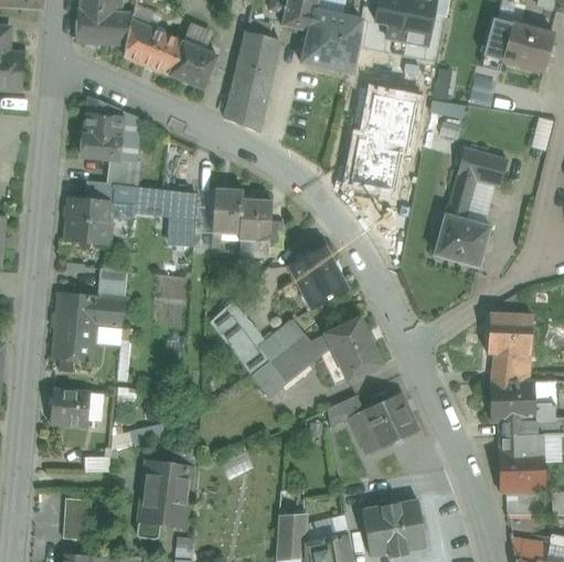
[(80,0),(80,8),(113,10),(113,0),(80,0)]
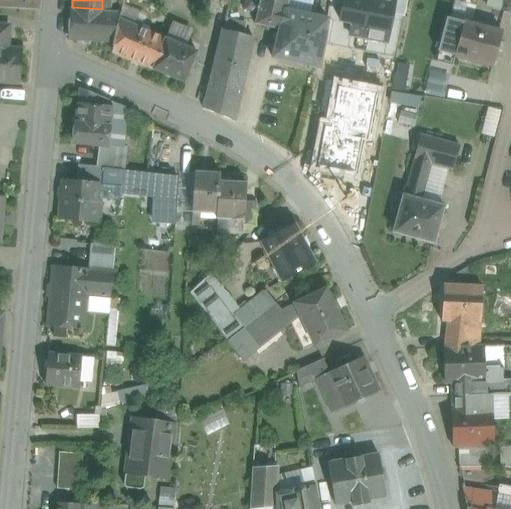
[(259,1),(254,0),(245,0),(243,7),(255,10),(255,8),(256,7),(257,8),(259,1)]
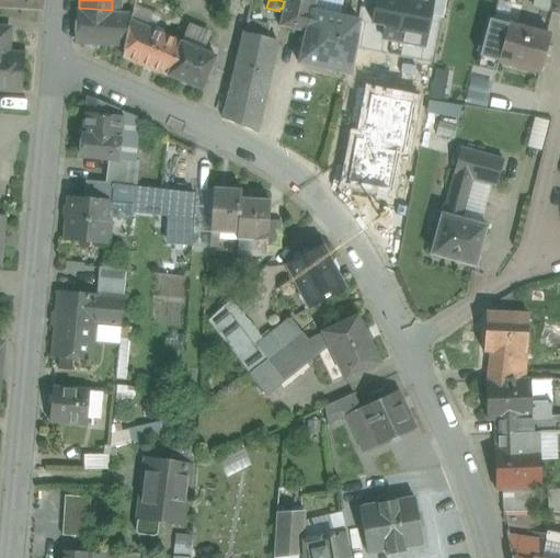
[(284,0),(284,1),(282,9),(278,24),(306,31),(306,30),(307,30),(311,10),(312,10),(315,1),(315,0),(284,0)]
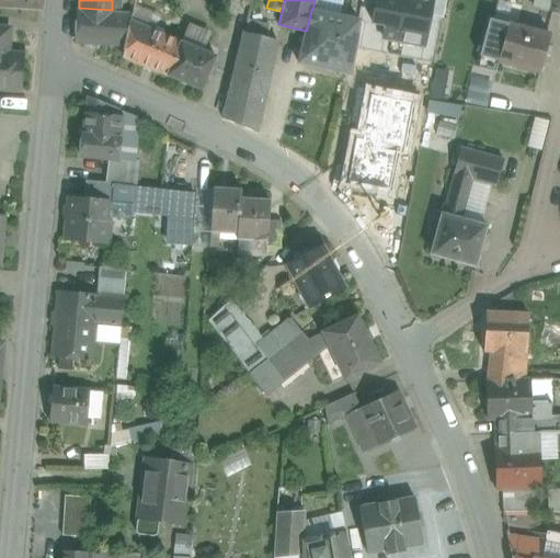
[(385,0),(383,14),(395,16),(398,0),(385,0)]
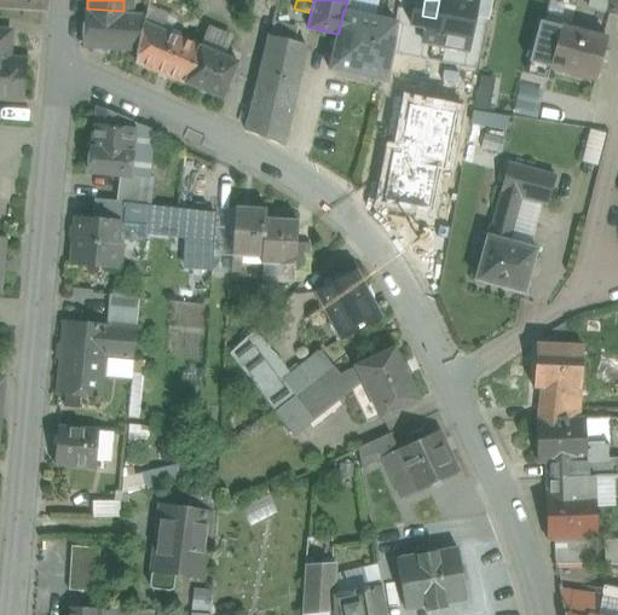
[(544,0),(537,25),(558,32),(564,5),(544,0)]
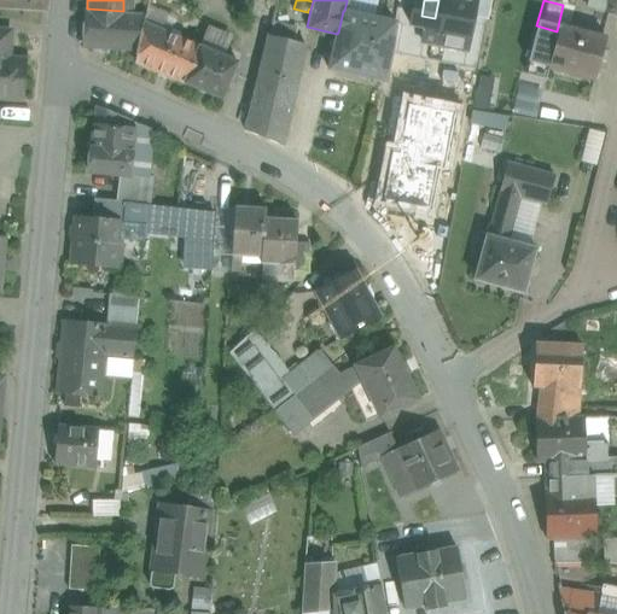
[(616,11),(616,0),(609,0),(607,5),(606,10),(616,11)]
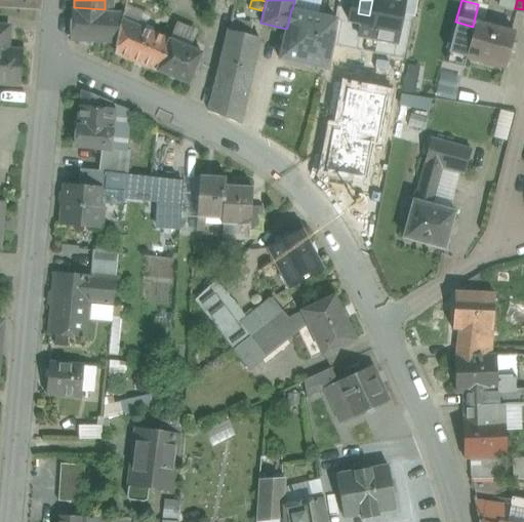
[(415,7),(406,5),(401,31),(411,33),(415,7)]
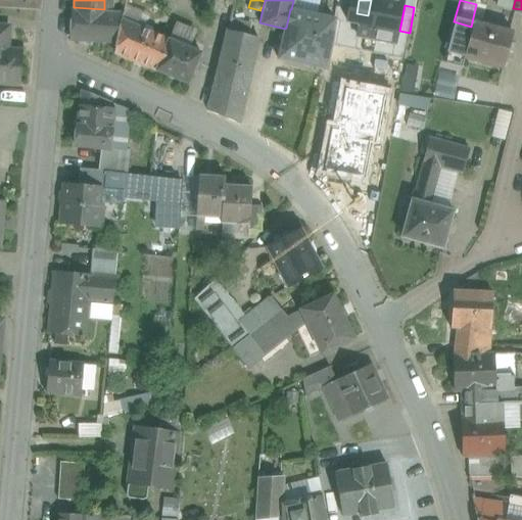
[(74,7),(70,7),(68,39),(115,42),(121,18),(122,10),(104,9),(74,7)]
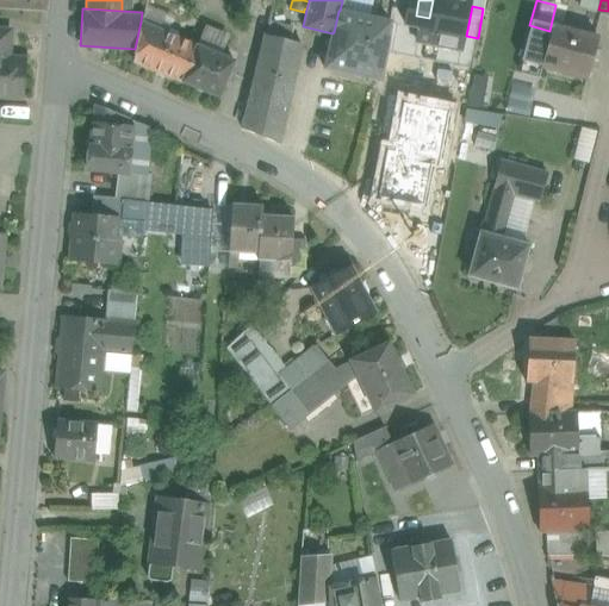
[(141,22),(161,30),(166,19),(143,10),(142,12),(141,22)]
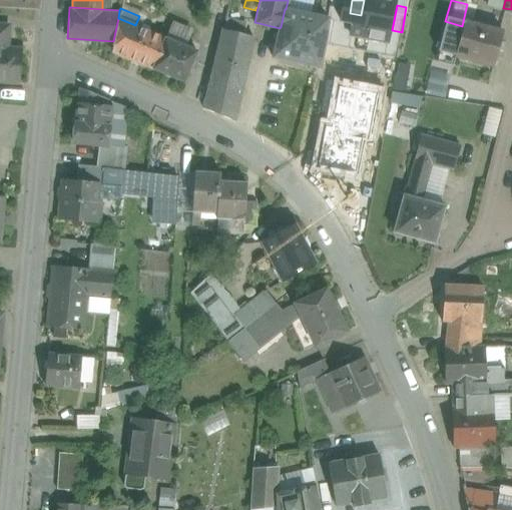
[(286,9),(285,9),(281,27),(280,27),(280,28),(273,55),(318,65),(324,37),(327,18),(286,9)]
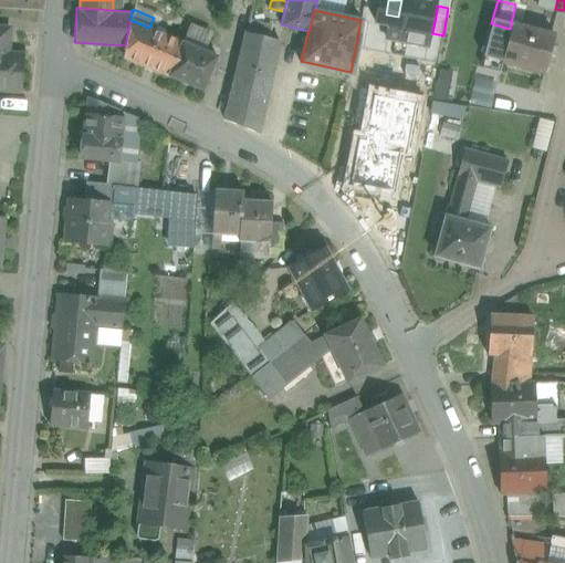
[(271,23),(250,18),(247,32),(268,37),(271,23)]
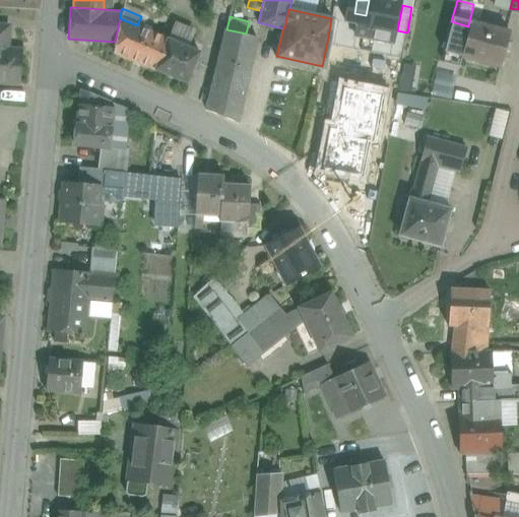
[(137,25),(120,18),(115,42),(113,52),(154,69),(167,38),(137,25)]
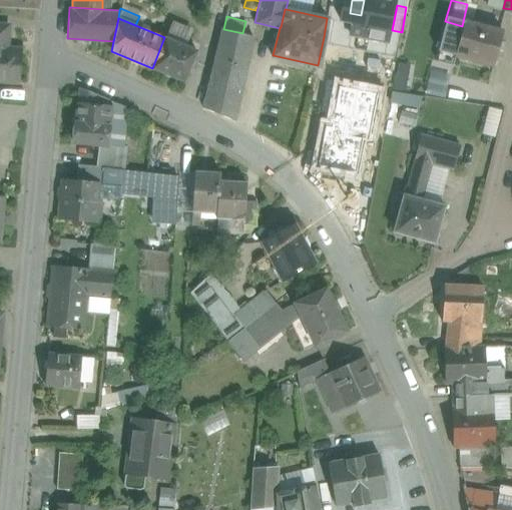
[(491,27),(464,20),(455,53),(493,64),(502,29),(491,26),(491,27)]
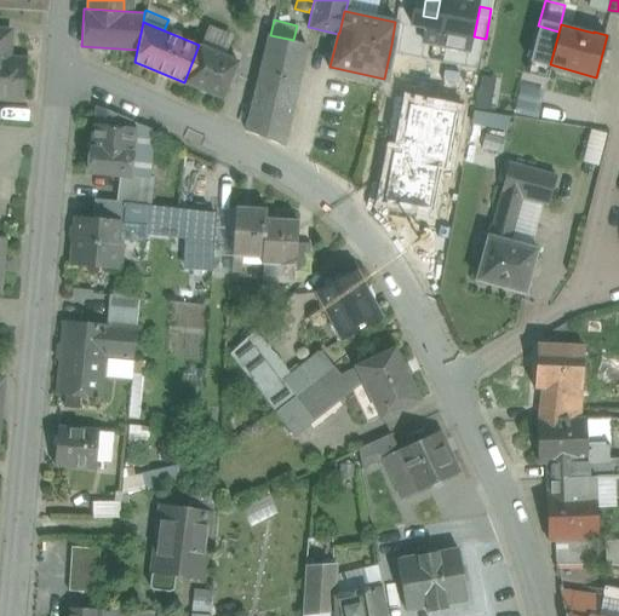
[(199,45),(223,56),(230,39),(206,29),(199,45)]
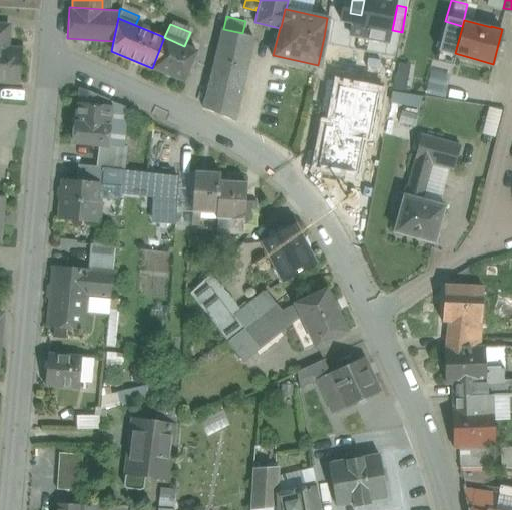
[(21,47),(0,45),(0,38),(5,39),(6,26),(0,25),(0,80),(19,82),(21,47)]
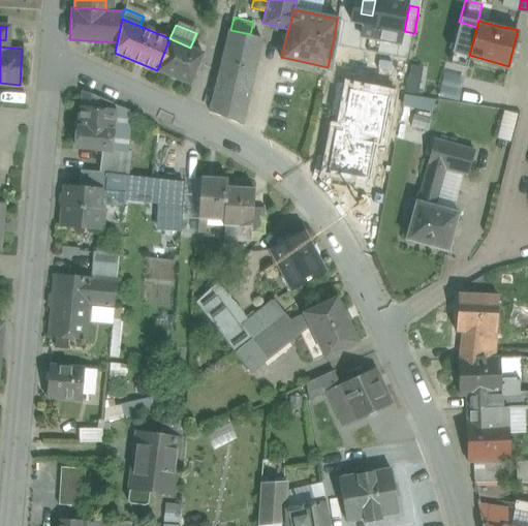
[(370,27),(361,68),(373,70),(382,29),(370,27)]
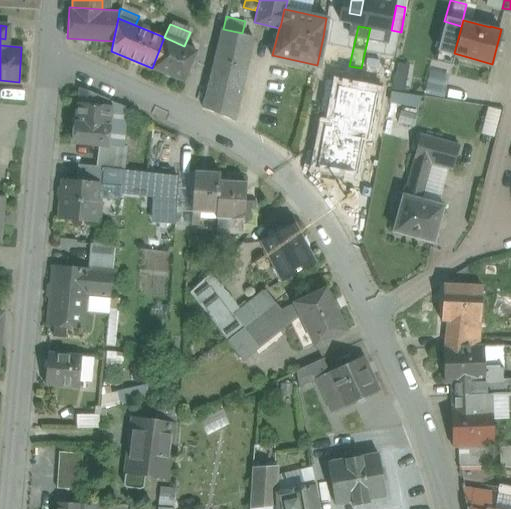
[(223,29),(221,28),(202,106),(233,119),(253,36),(242,33),(223,29)]
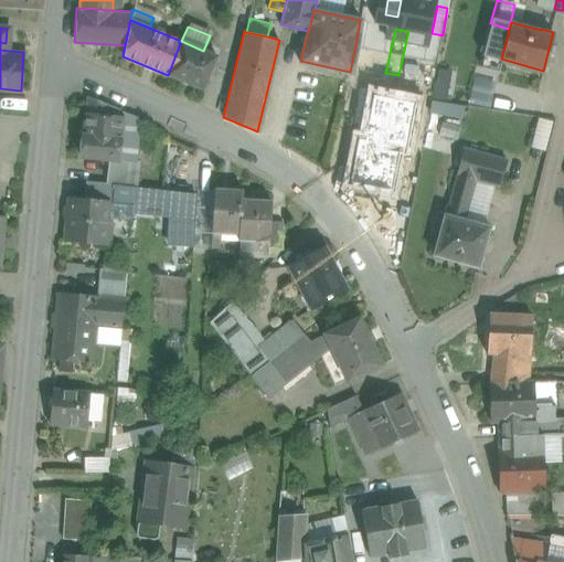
[(437,38),(408,31),(398,75),(407,77),(403,106),(426,112),(437,38)]
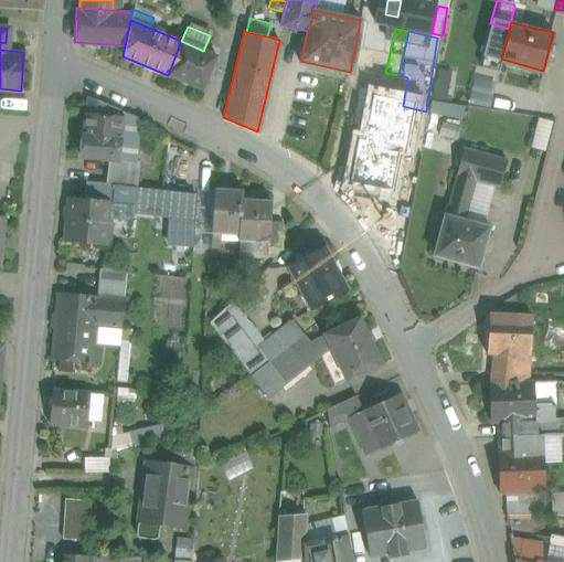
[(181,41),(168,75),(203,89),(217,56),(203,51),(181,41)]
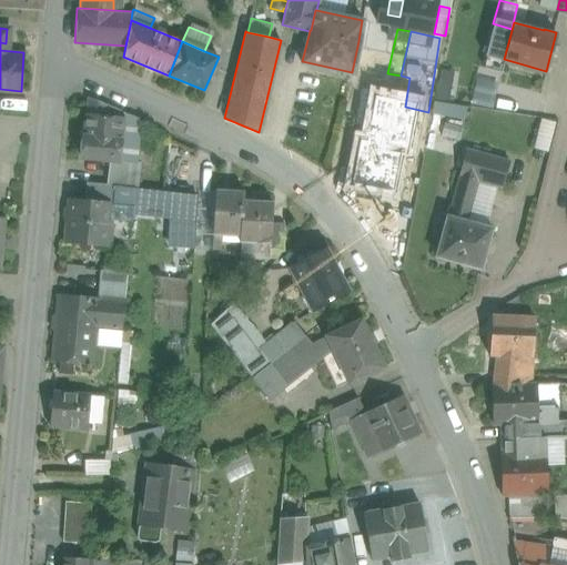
[(122,110),(104,103),(88,97),(87,113),(85,113),(83,134),(82,134),(80,155),(108,158),(118,159),(118,158),(122,110)]
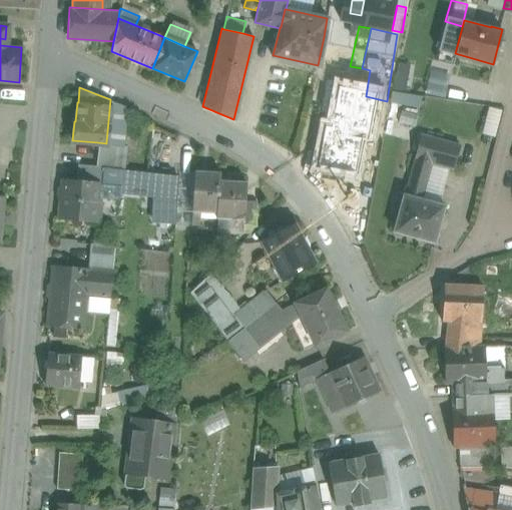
[(366,96),(365,96),(359,132),(373,135),(372,136),(381,138),(388,101),(387,101),(366,96)]
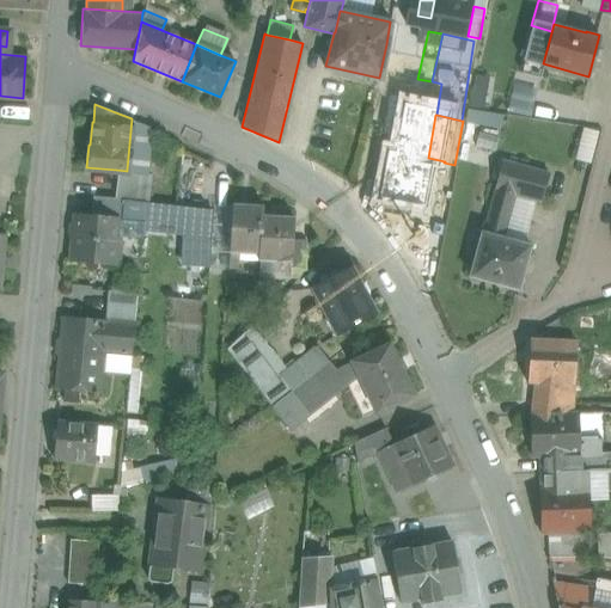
[(476,116),(475,126),(492,128),(493,117),(476,116)]
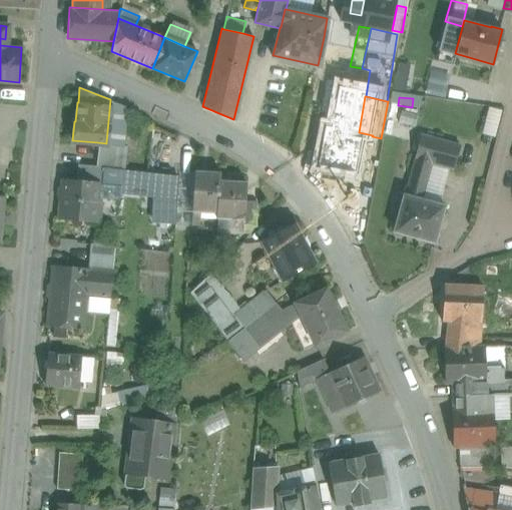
[(110,99),(106,142),(125,144),(129,109),(128,108),(128,107),(110,99)]
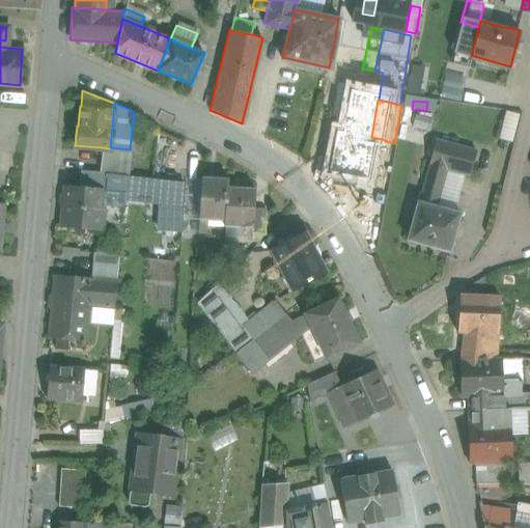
[(359,134),(333,127),(324,163),(350,169),(359,134)]
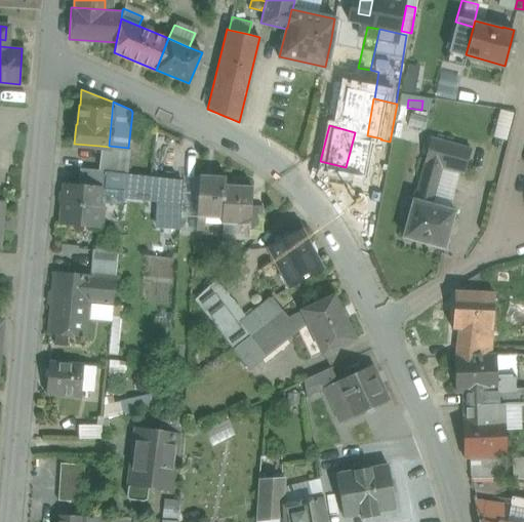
[(355,132),(346,167),(371,173),(380,139),(381,138),(367,135),(355,132)]
